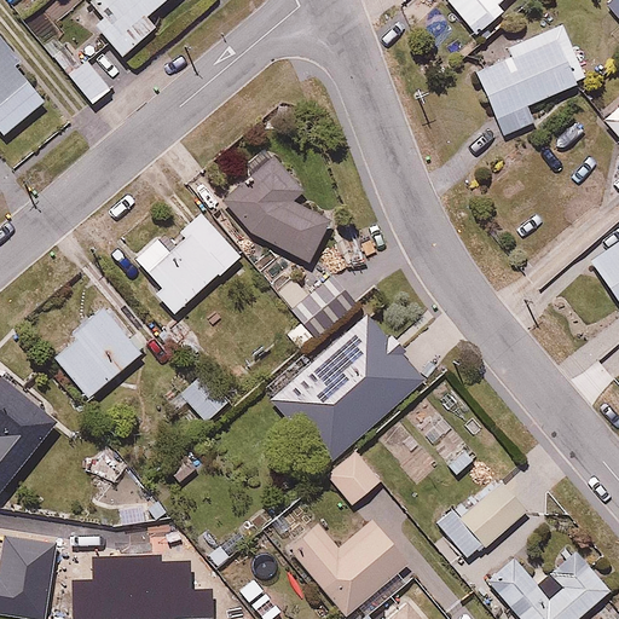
[(92,0),(104,13),(93,23),(122,56),(160,22),(148,9),(157,0),(92,0)]
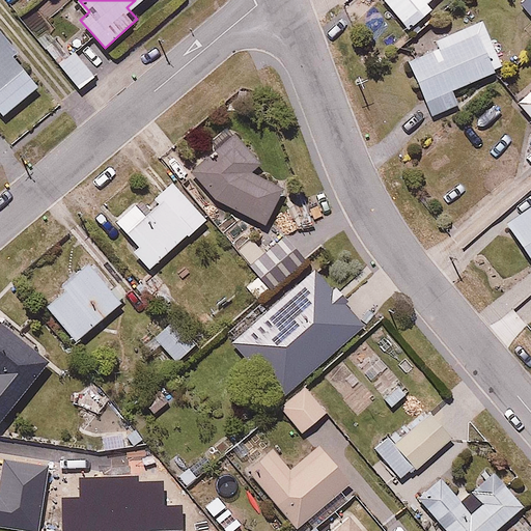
[(380,0),(406,30),(434,7),(429,3),(432,0),(380,0)]
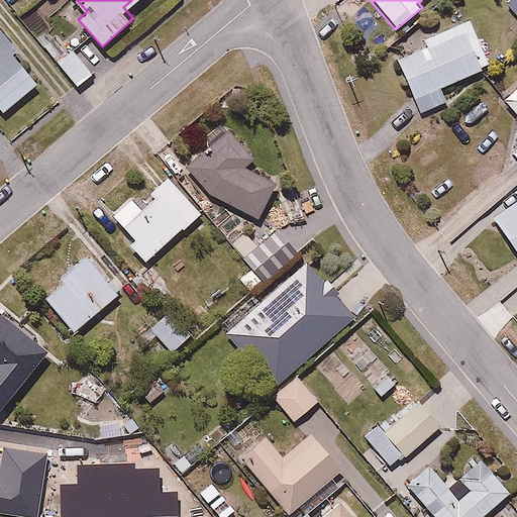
[(55,65),(71,52),(40,15),(24,28),(55,65)]
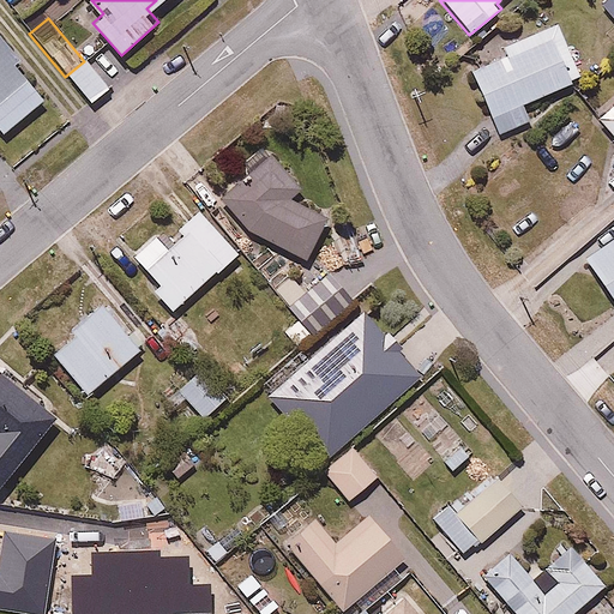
[(560,25),(462,64),(492,139),(525,126),(518,107),(583,82),(560,25)]
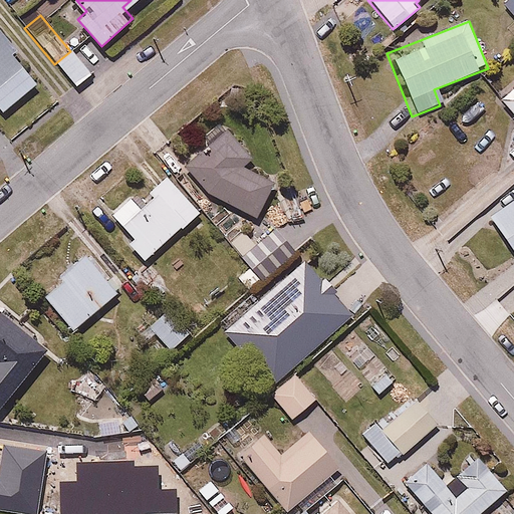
[(9,50),(17,43),(0,23),(0,108),(33,80),(9,50)]
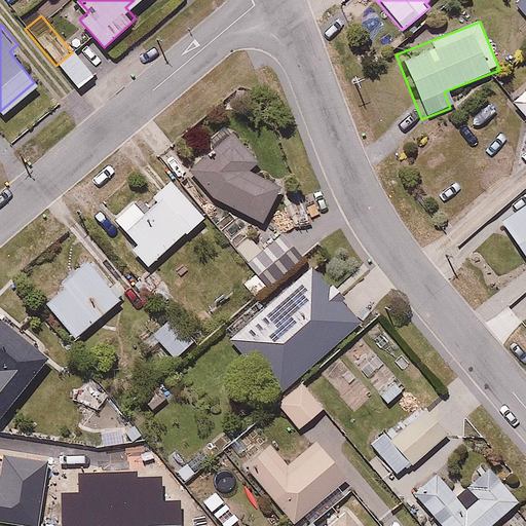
[(72,52),(55,66),(76,90),(105,67),(84,42),(72,52)]
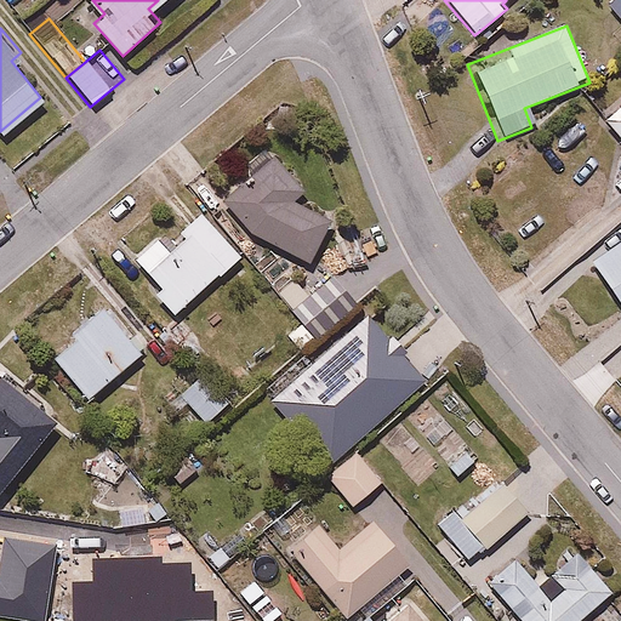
[(620,96),(597,118),(620,146),(620,96)]
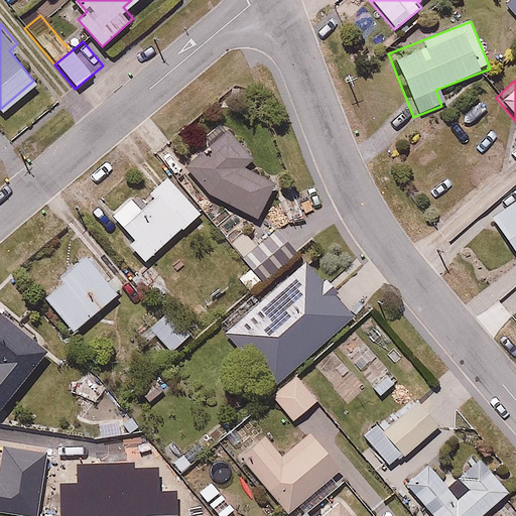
[(254,151),(233,126),(186,164),(208,190),(260,216),(277,180),(241,163),(254,151)]
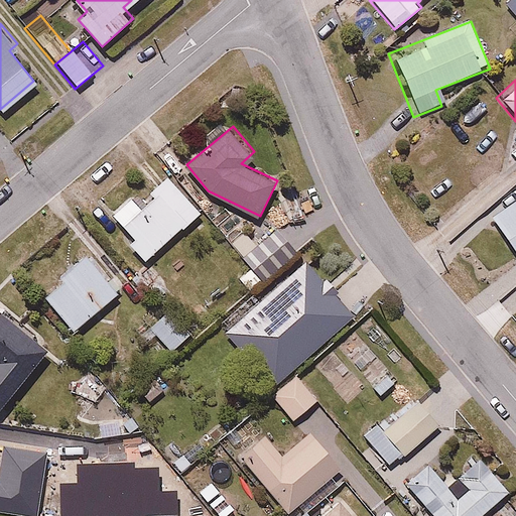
[(201,212),(155,155),(133,172),(143,184),(106,215),(141,259),(201,212)]
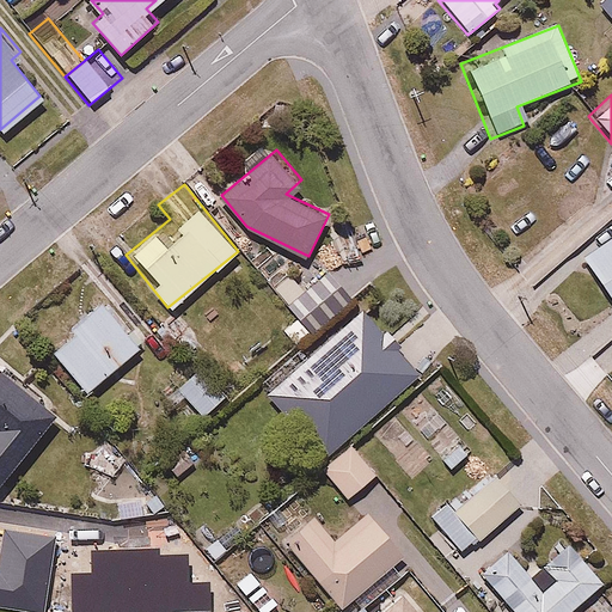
[(611,233),(577,258),(611,310),(611,233)]
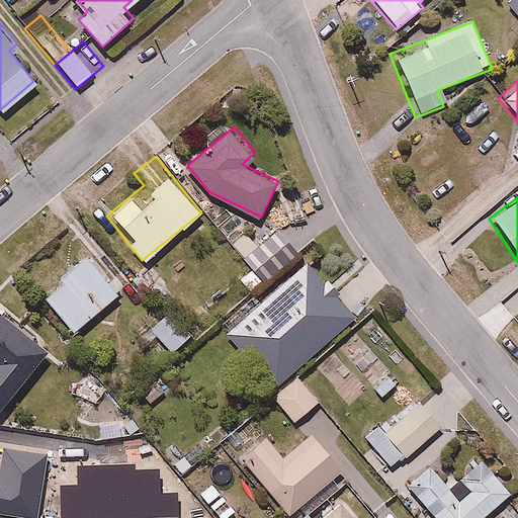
[(249,235),(234,248),(250,266),(264,283),(300,253),(279,228),(258,246),(249,235)]
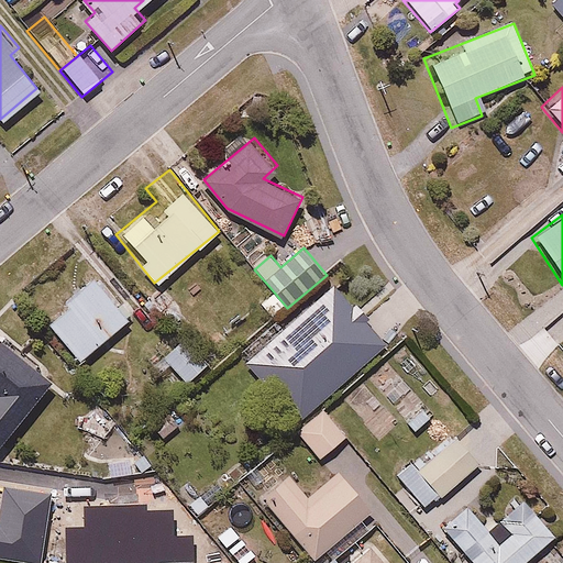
[(130,317),(91,275),(68,296),(72,300),(48,321),(83,359),(130,317)]
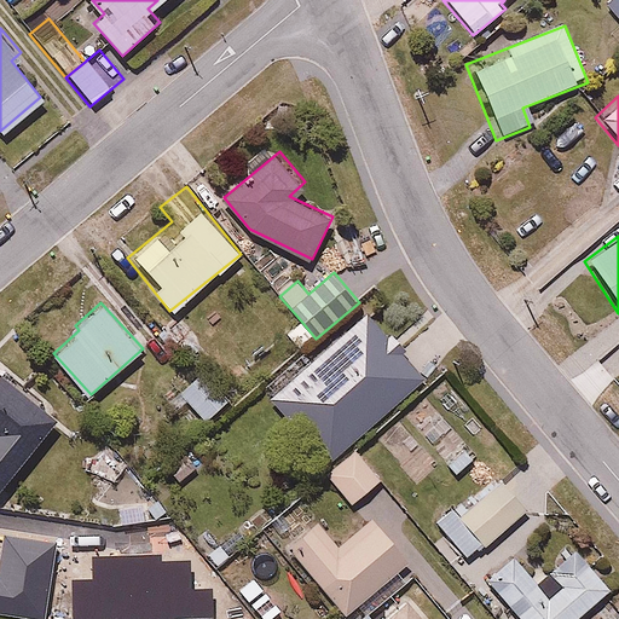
[(316,339),(299,318),(279,334),(298,354),(316,339)]
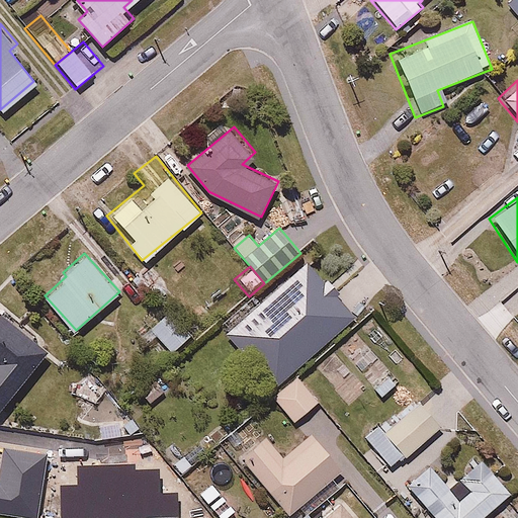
[(275,317),(262,328),(293,365),(334,332),(295,285),(286,293),(283,288),(264,304),(275,317)]
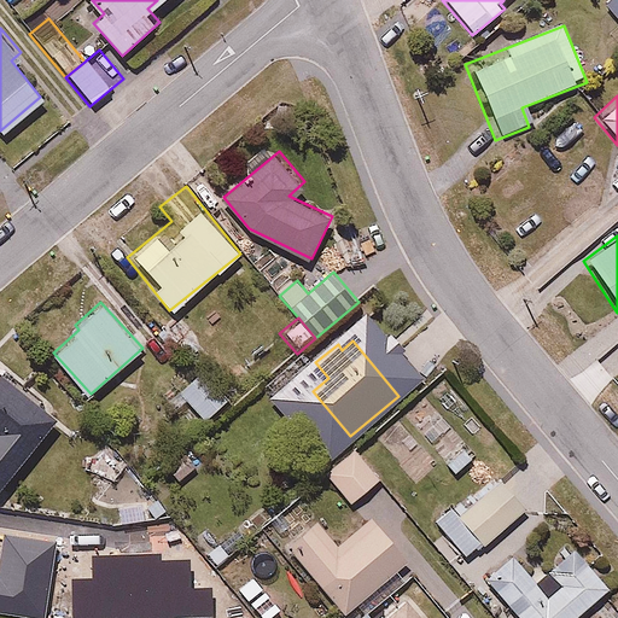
[(23,392),(40,373),(22,357),(5,375),(0,371),(0,484),(57,423),(23,392)]
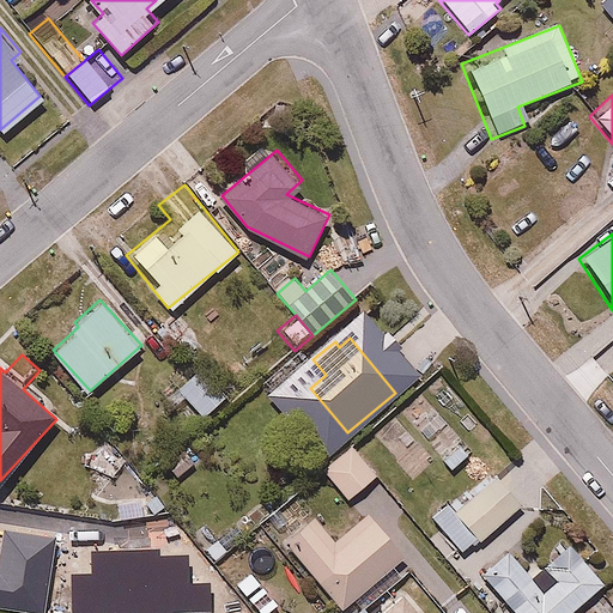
[(169,371),(156,384),(177,407),(187,399),(202,416),(225,393),(199,364),(180,383),(169,371)]
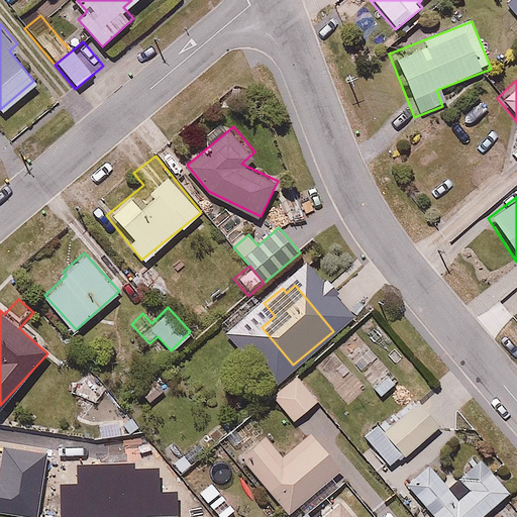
[(260,323),(244,307),(210,338),(225,354),(260,323)]
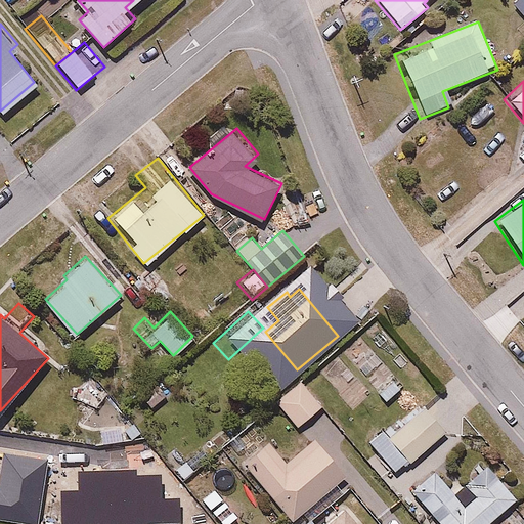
[(325,405),(302,378),(275,399),(299,427),(325,405)]
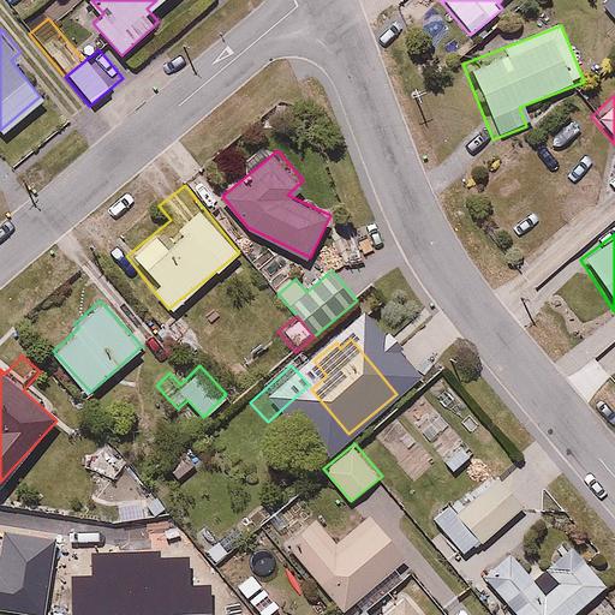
[(523,506),(495,471),(436,518),(464,551),(523,506)]
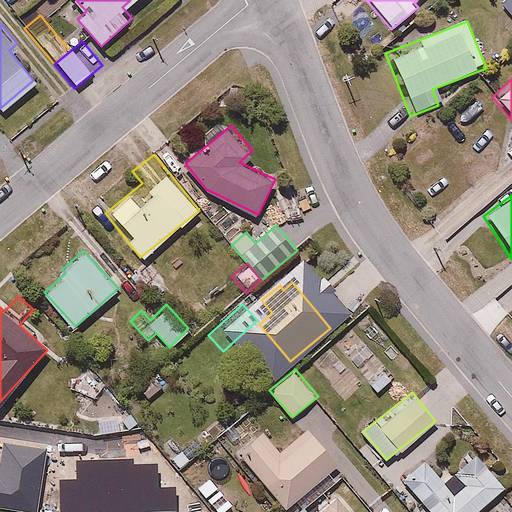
[(146,450),(144,422),(116,424),(115,418),(88,420),(91,454),(146,450)]
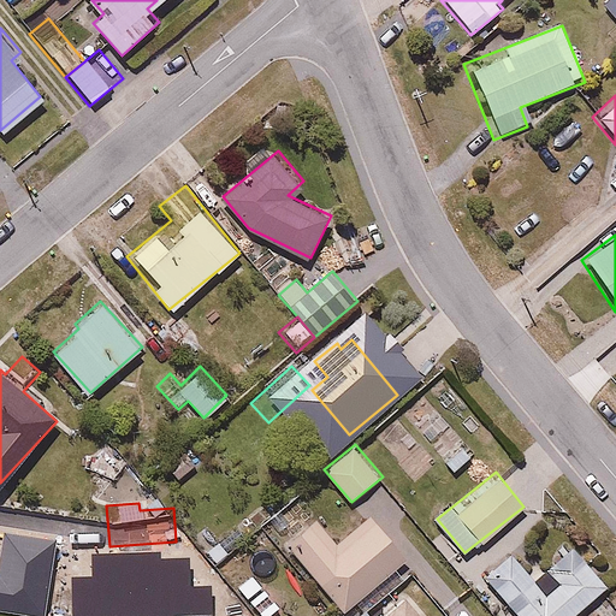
[(408,561),(371,515),(337,542),(318,519),(286,544),(343,612),(408,561)]
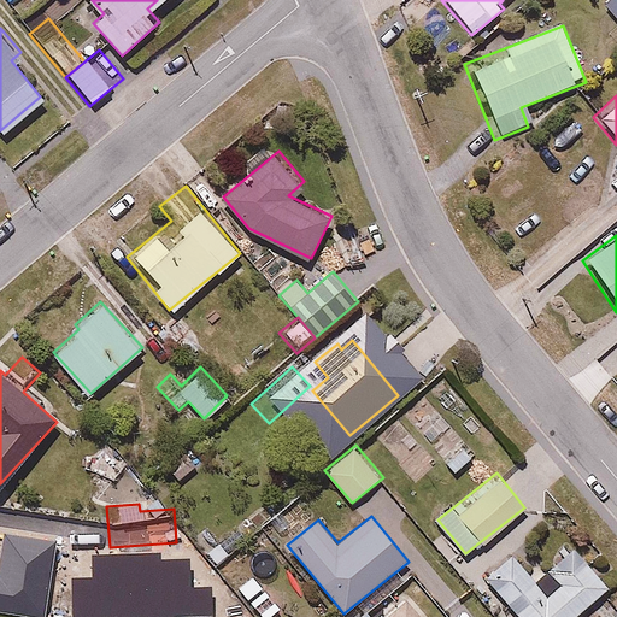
[(0,607),(56,616),(88,616),(97,575),(50,568),(53,545),(68,547),(70,530),(1,519),(0,526),(0,607)]
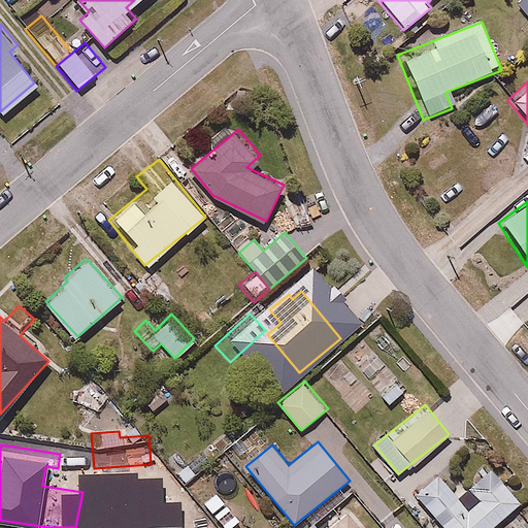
[(468,503),(440,472),(417,493),(447,527),(487,527),(520,499),(489,464),(465,484),(475,496),(468,503)]
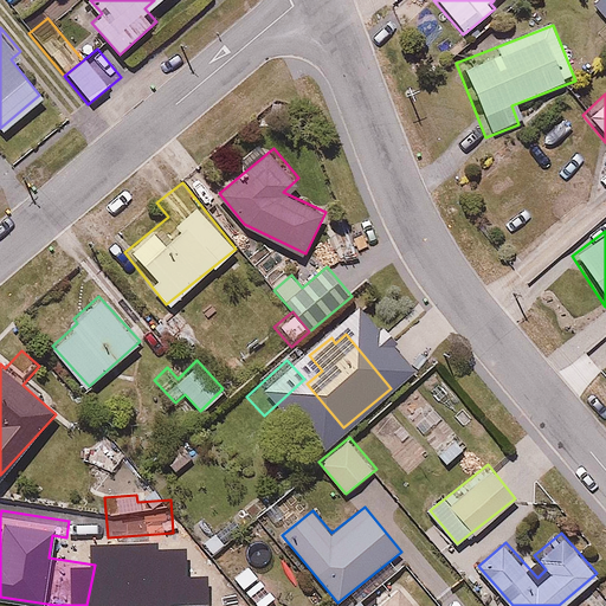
[(423,605),(403,581),(373,605),(366,605),(359,597),(348,605),(423,605)]
